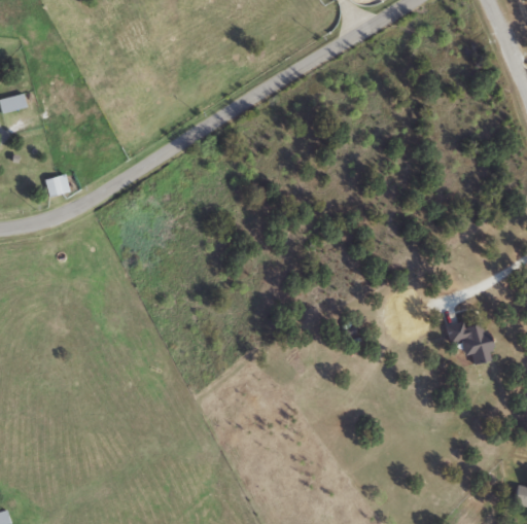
[(2,112),(0,102),(0,97),(25,94),(27,108),(2,112)]
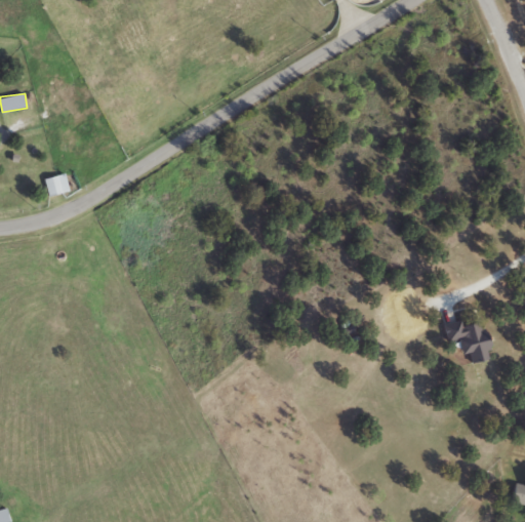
[(45,178),(66,173),(70,190),(49,195),(45,178)]
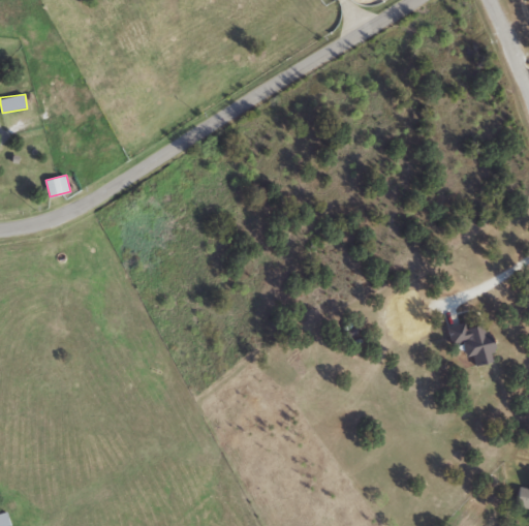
[(449,327),(468,322),(469,329),(484,326),(488,345),(495,343),(499,362),(477,367),(475,357),(469,359),(466,341),(453,344),(449,327)]
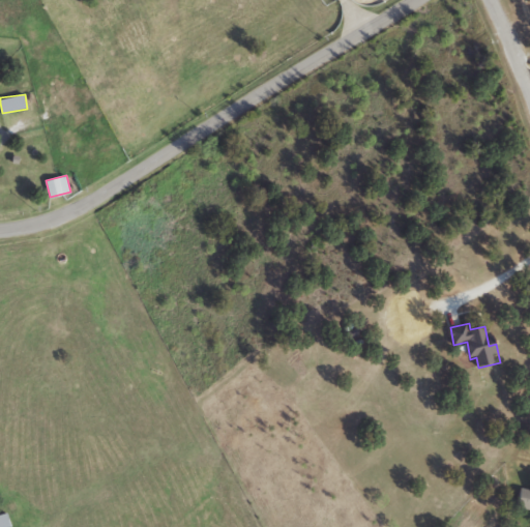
[(521,488),(529,489),(529,508),(516,505),(521,488)]
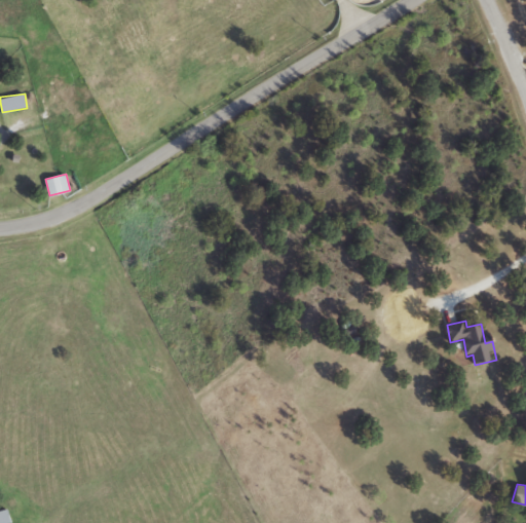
[(0,522),(0,510),(10,510),(10,522),(0,522)]
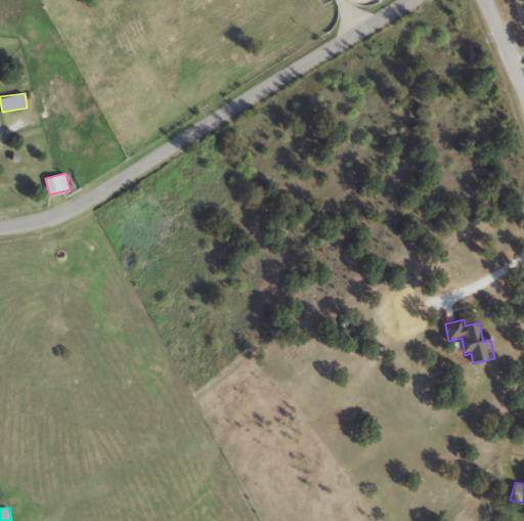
All buildings are outlined.
